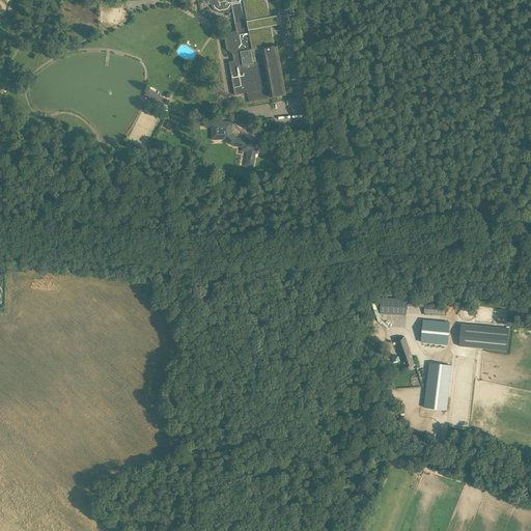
[(271,98),(285,94),(276,45),(273,46),(270,26),(269,18),(266,2),(262,2),(261,0),(206,0),(211,1),(212,3),(212,5),(213,7),(214,8),(215,10),(217,11),(218,11),(220,12),(222,12),(224,12),(225,11),(227,10),(228,9),(229,8),(231,6),(231,7),(235,31),(228,32),(224,38),(226,50),(232,54),(233,60),(228,61),(234,95),(247,92),(249,103),(271,99),(271,98)]
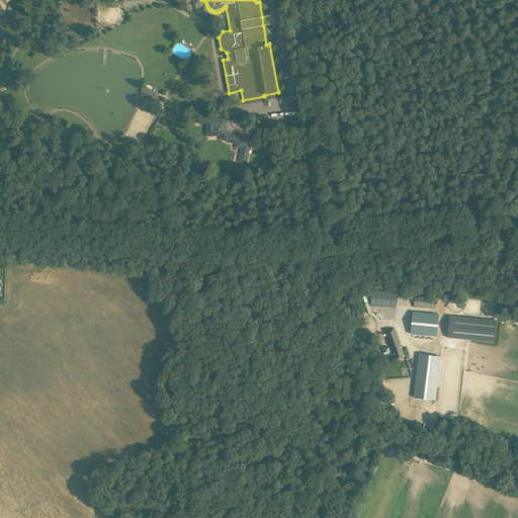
[(141,92),(159,104),(163,99),(145,86),(141,92)]
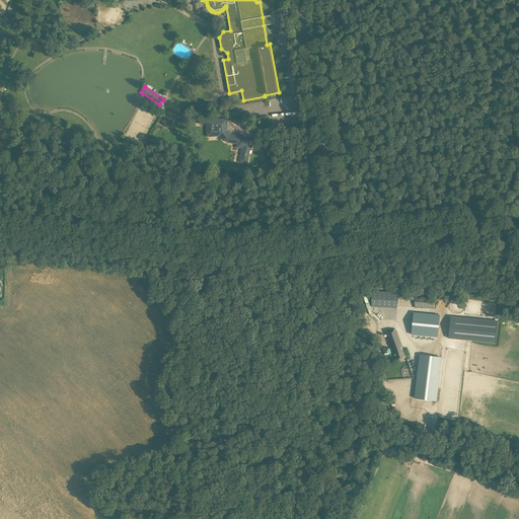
[(253,140),(241,138),(241,136),(231,134),(227,130),(227,119),(207,120),(207,137),(220,136),(223,140),(224,139),(226,142),(229,142),(237,144),(242,145),(241,148),(240,158),(248,159),(250,150),(251,150),(253,140)]
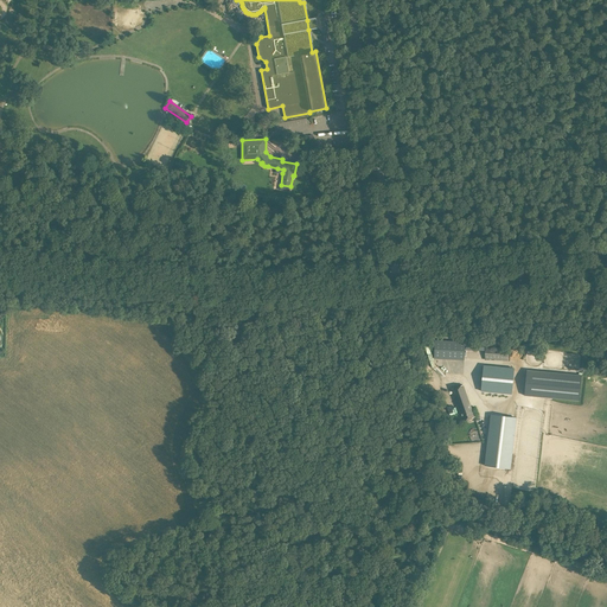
[(465,350),(484,351),(485,339),(466,338),(466,340),(465,350)]
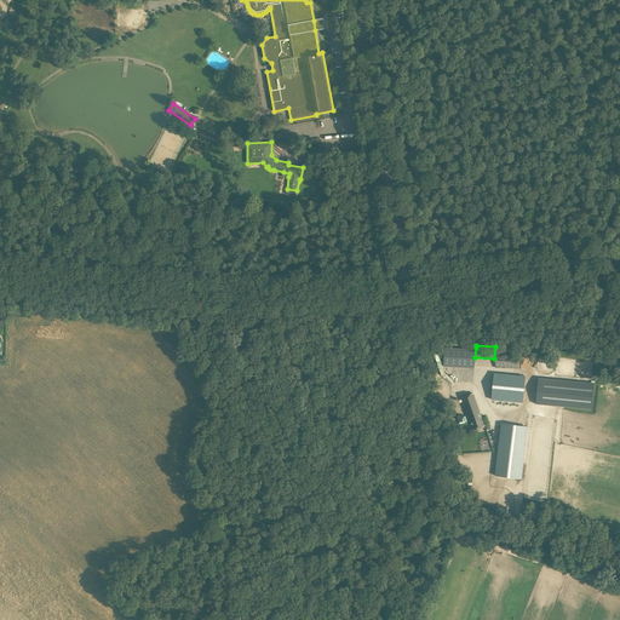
[(445,348),(445,354),(443,366),(474,367),(474,354),(474,349),(445,348)]
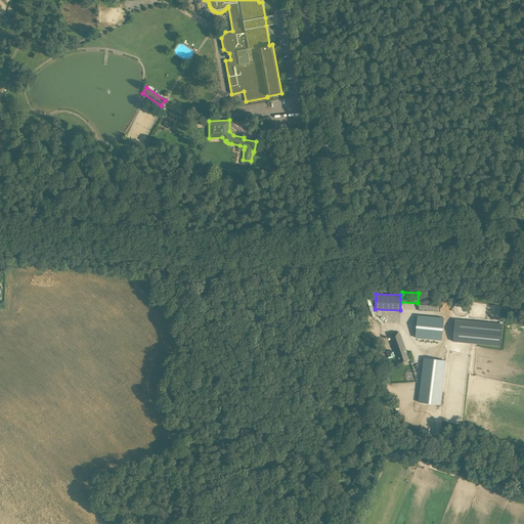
[(419,311),(439,312),(440,300),(419,300),(419,311)]
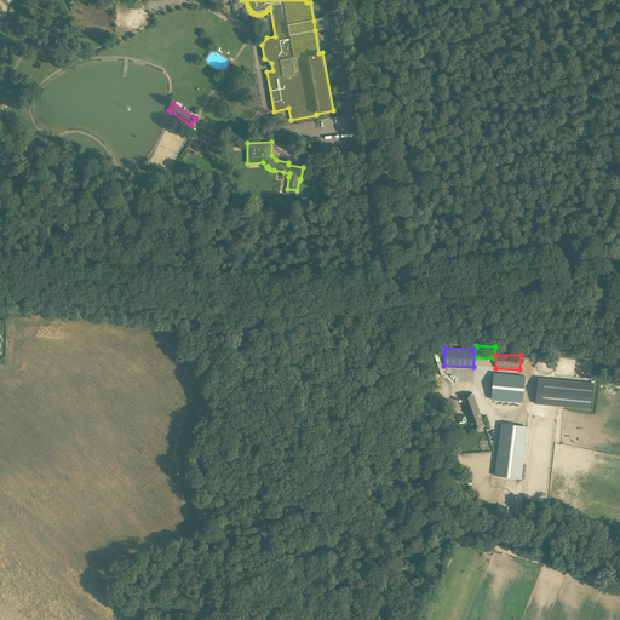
[(494,373),(492,399),(522,402),(526,377),(494,373)]
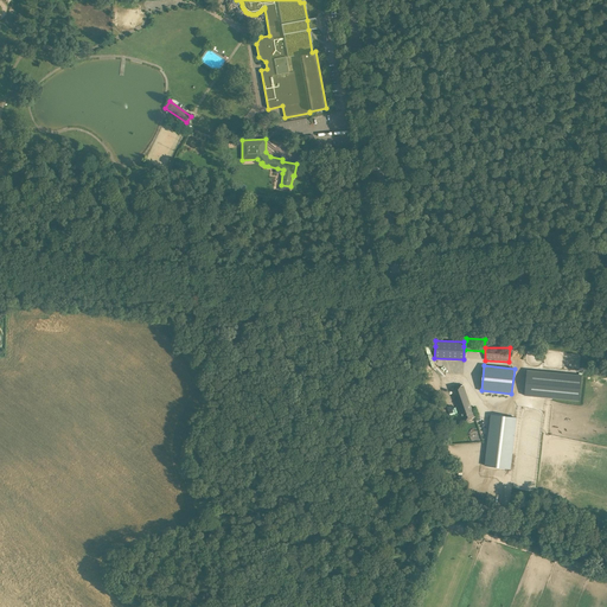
[(582,375),(526,370),(524,395),(580,401),(582,375)]
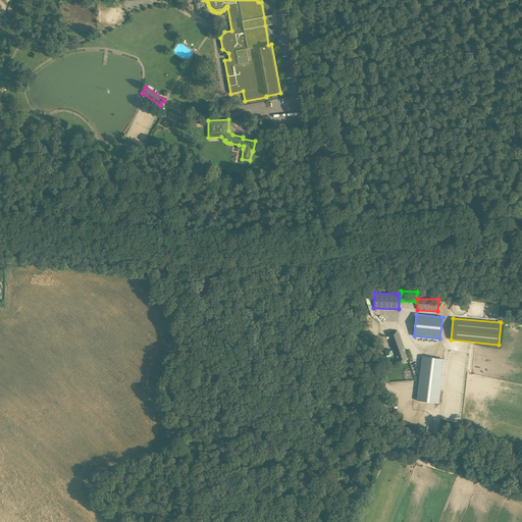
[(396,355),(399,362),(408,359),(405,352),(406,352),(398,330),(387,334),(394,351),(395,351),(396,355)]
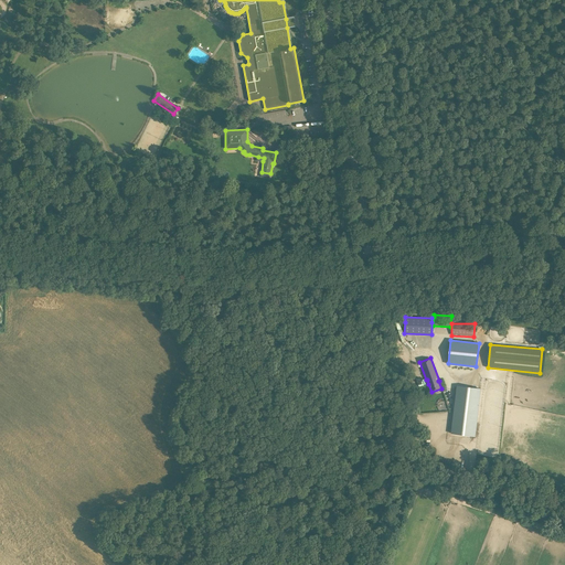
[(457,386),(451,433),(475,436),(481,390),(457,386)]
